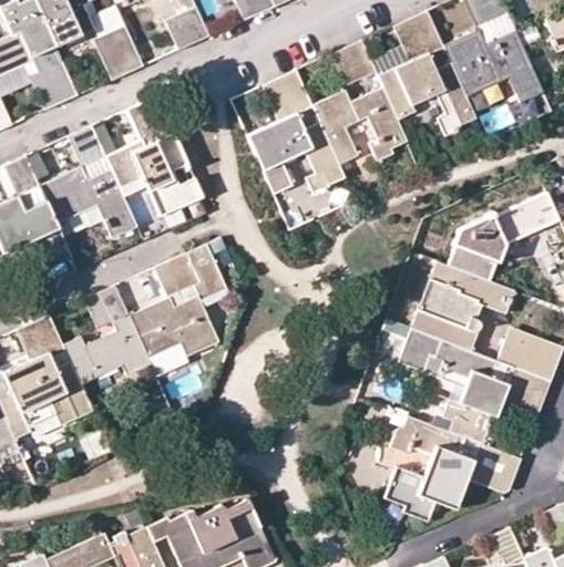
[(0,0),(0,8),(11,32),(0,37),(0,74),(24,64),(44,109),(78,93),(55,44),(34,0),(0,0)]
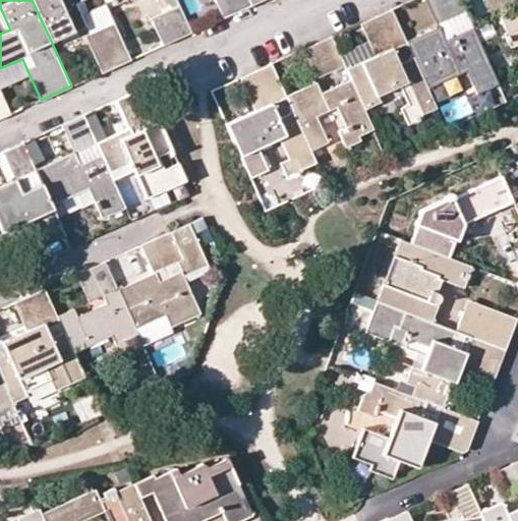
[(32,0),(51,41),(85,24),(76,3),(81,0),(32,0)]
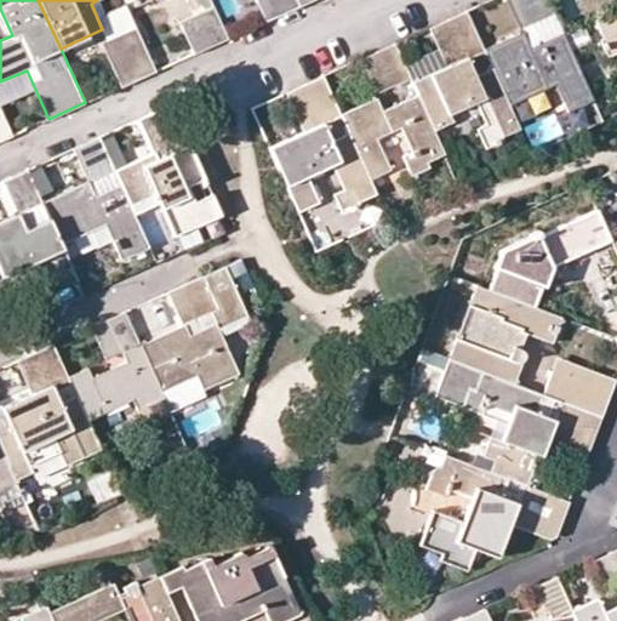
[(281,15),(274,0),(258,0),(268,21),(281,15)]
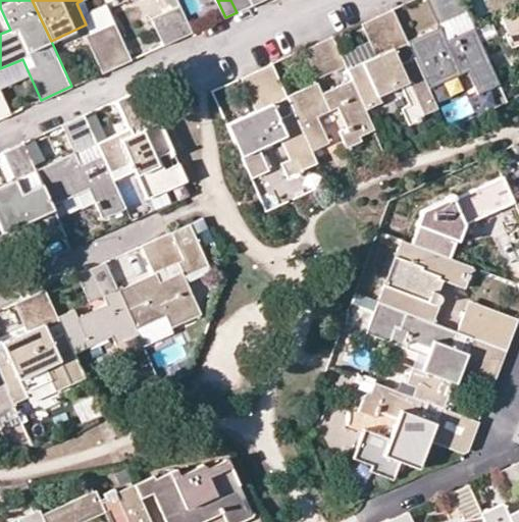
[(250,0),(230,0),(237,12),(253,5),(250,0)]
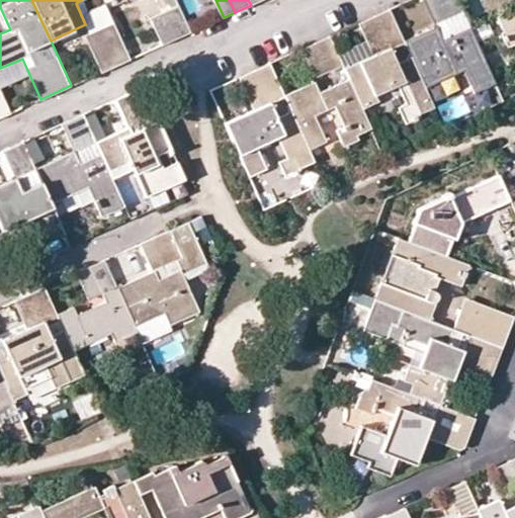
[(444,20),(434,0),(425,0),(437,27),(443,40),(471,27),(464,12),(444,20)]
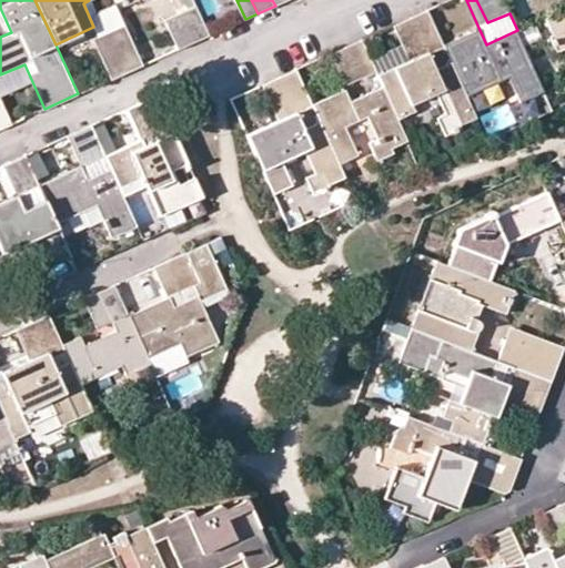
[(504,0),(476,0),(487,22),(510,13),(504,0)]
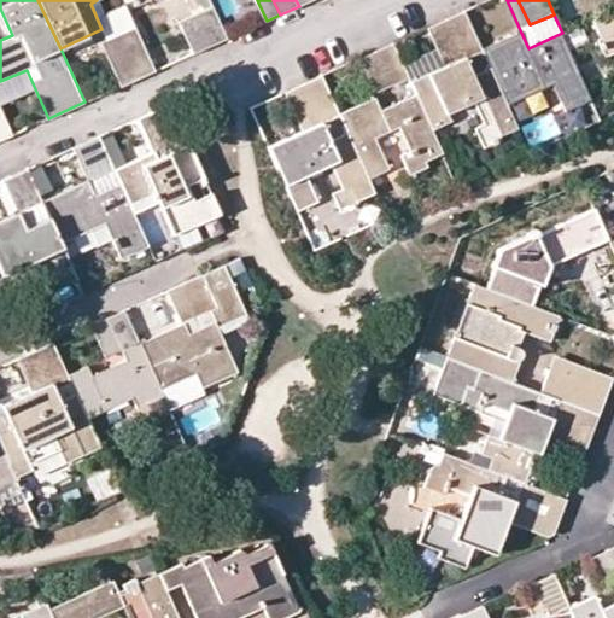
[(228,38),(214,5),(205,10),(194,15),(209,46),(228,38)]
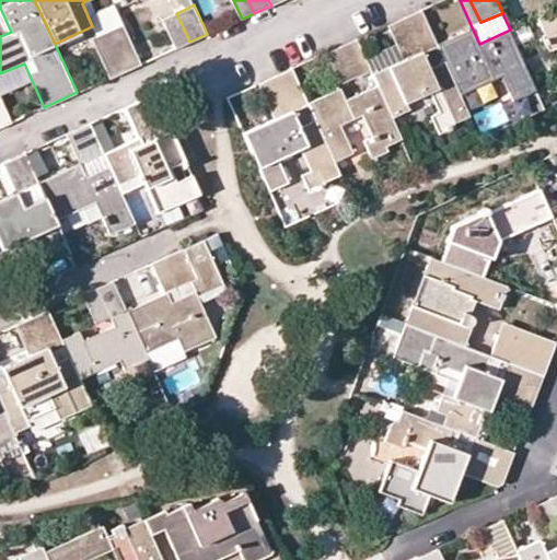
[(556,9),(540,16),(547,34),(545,34),(552,49),(556,46),(556,9)]
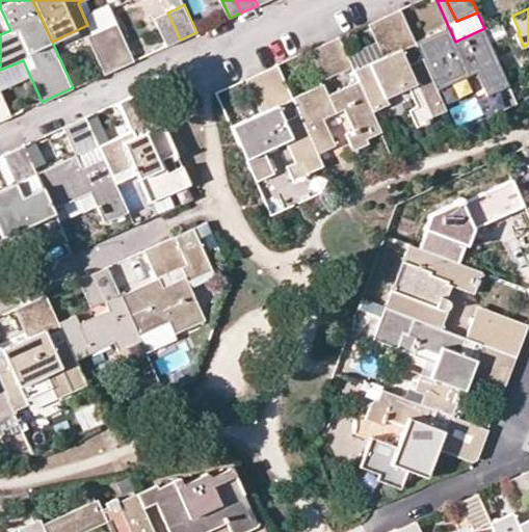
[(401,9),(386,17),(401,51),(402,51),(417,44),(417,43),(401,9)]
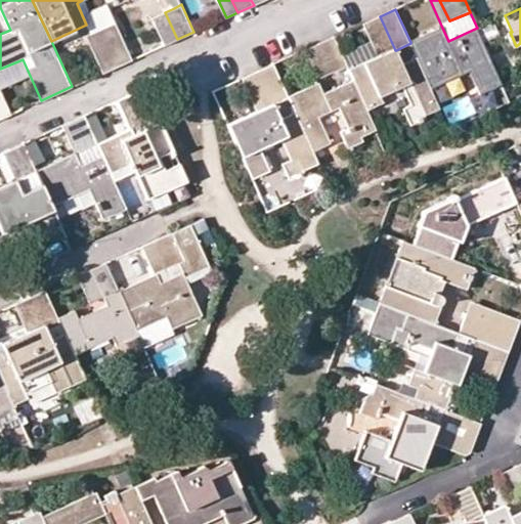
[(177,39),(165,12),(154,17),(166,44),(169,43),(177,39)]
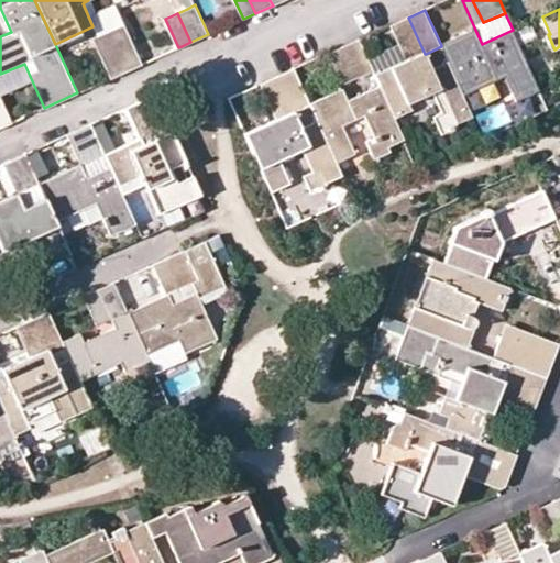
[(408,18),(392,25),(399,43),(407,61),(425,54),(408,18)]
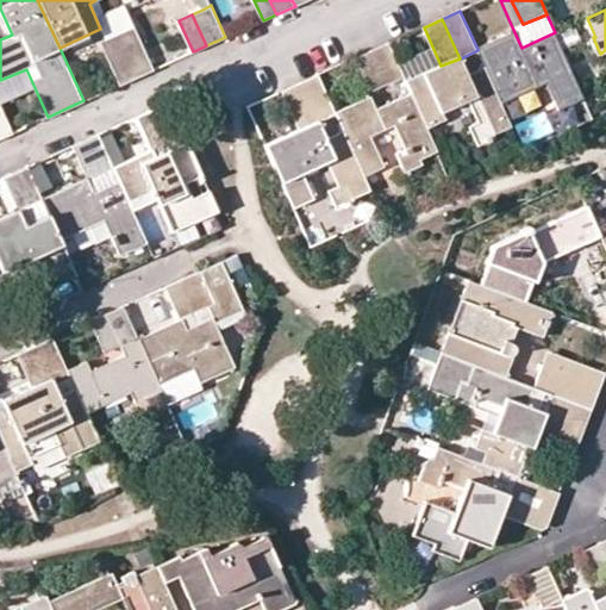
[(154,69),(135,25),(114,35),(133,78),(154,69)]
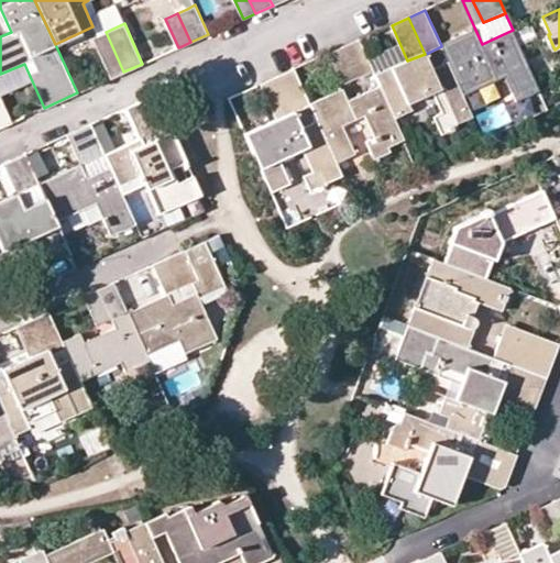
[(540,90),(513,30),(482,44),(475,30),(441,45),(441,46),(448,62),(464,96),(507,76),(518,100),(540,90)]
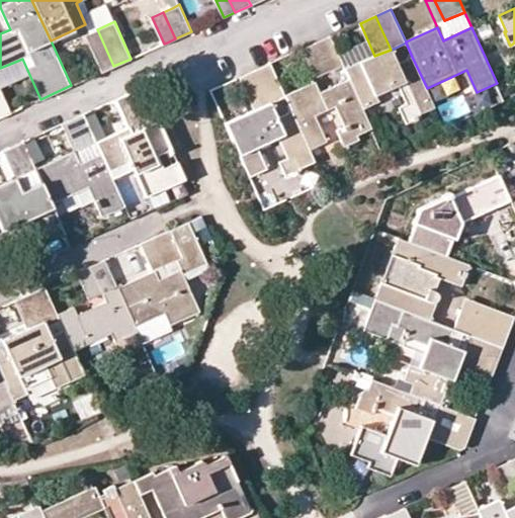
[(113,66),(97,29),(85,34),(102,71),(107,69),(113,66)]
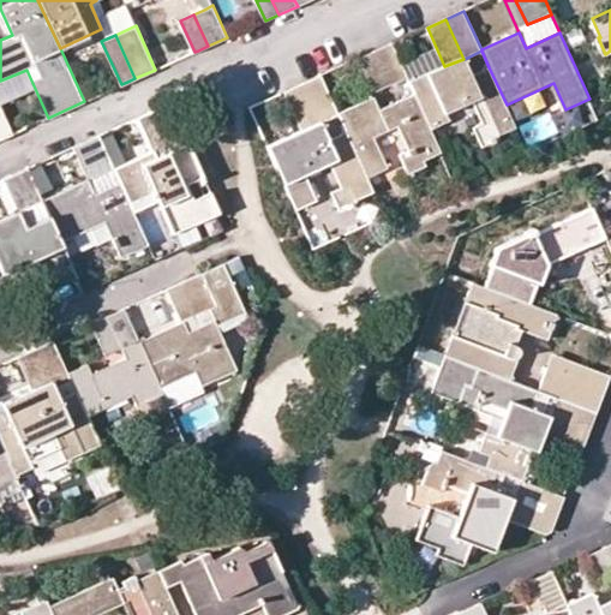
[(373,52),(389,85),(408,77),(402,61),(394,42),(373,52)]
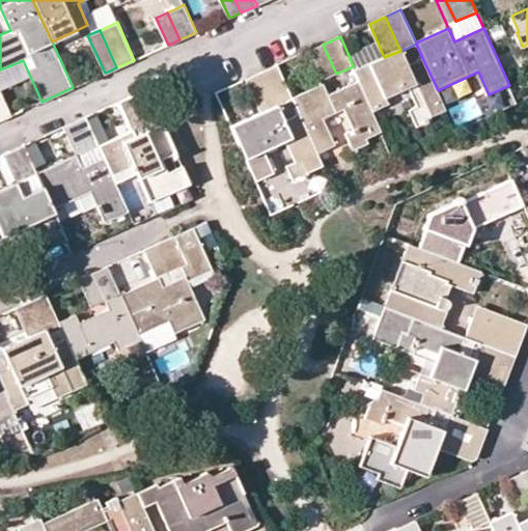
[(355,71),(384,57),(377,40),(348,53),(353,66),(355,71)]
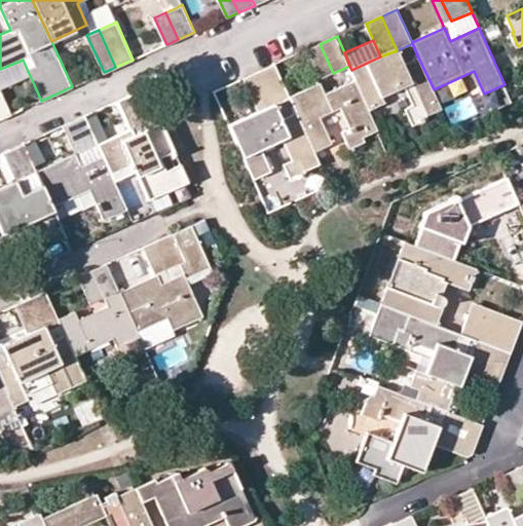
[(333,73),(320,44),(304,51),(318,80),(333,73)]
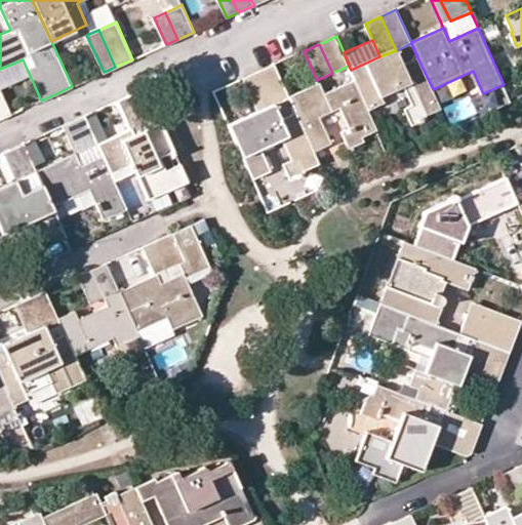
[(433,89),(417,57),(403,63),(397,50),(396,50),(379,56),(351,70),(355,80),(368,111),(385,103),(382,96),(404,86),(412,105),(405,109),(413,124),(427,118),(426,116),(441,109),(433,89)]
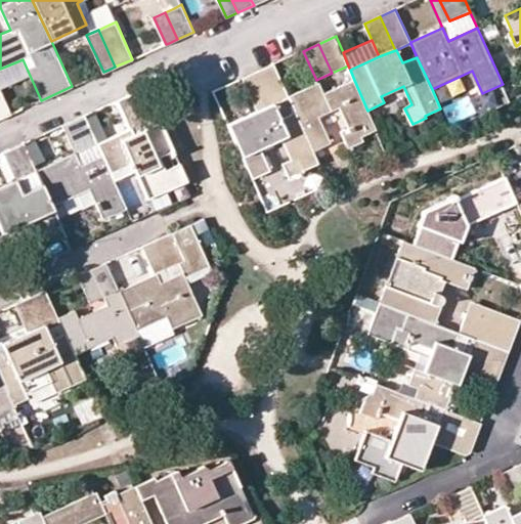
[(230,124),(254,177),(269,170),(260,148),(281,139),(291,160),(284,163),(291,179),(305,173),(303,169),(318,163),(313,150),(290,97),(274,63),(258,71),(272,104),(257,112),(230,124)]
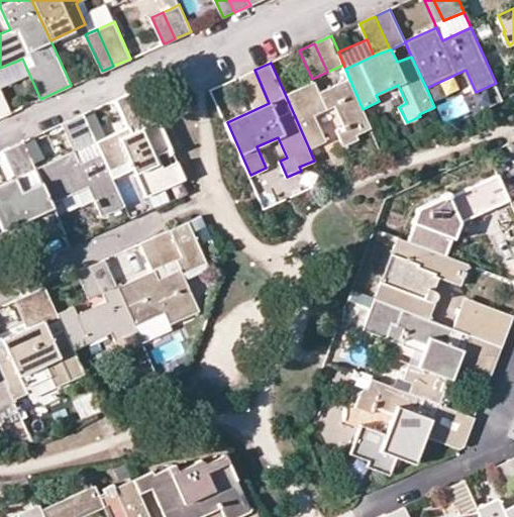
[(269,103),(254,70),(239,77),(253,110),(269,103)]
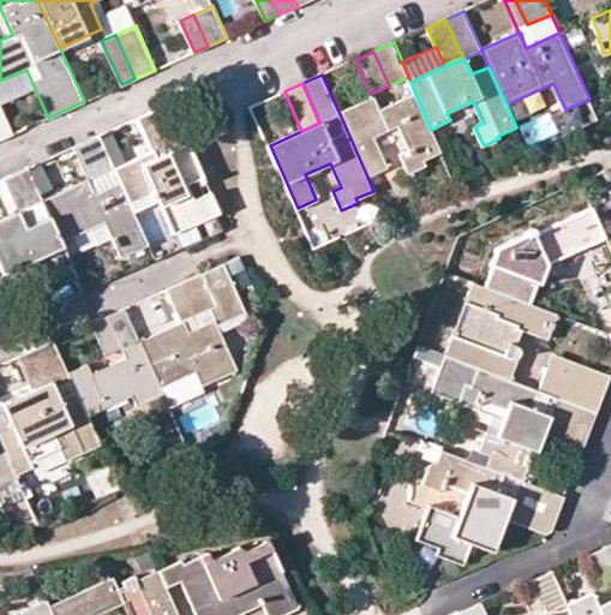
[(340,114),(367,177),(389,166),(375,136),(399,125),(409,150),(402,154),(409,172),(427,165),(425,161),(442,153),(431,130),(415,94),(379,111),(373,99),(340,114)]
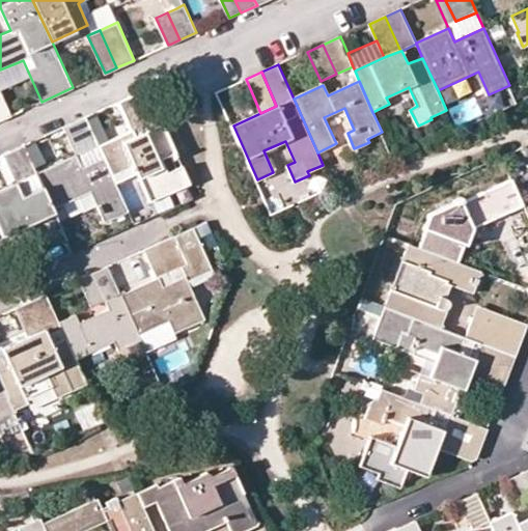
[(0,119),(11,115),(0,89),(0,119)]
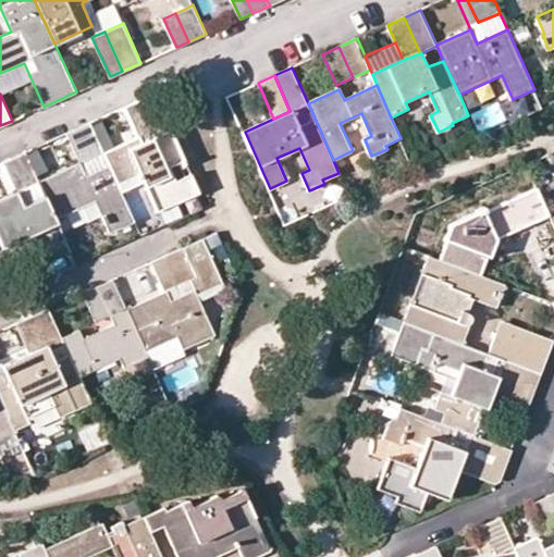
[(155,94),(136,101),(152,138),(171,131),(155,94)]
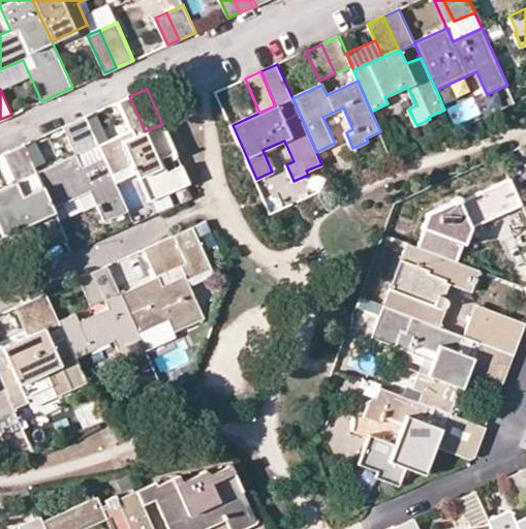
[(145,131),(129,96),(120,100),(124,111),(121,112),(120,112),(129,130),(132,129),(136,135),(145,131)]
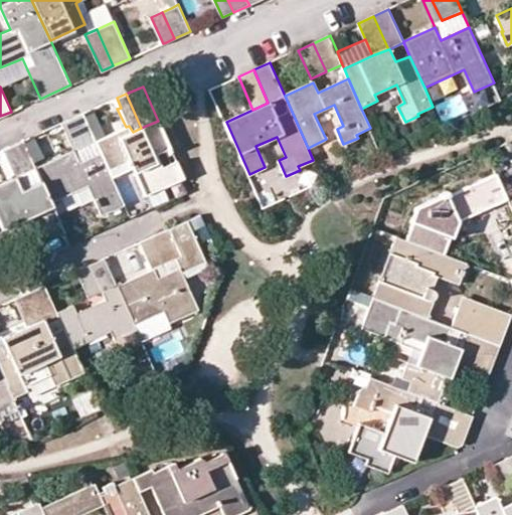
[(83,113),(69,120),(80,147),(96,140),(83,113)]
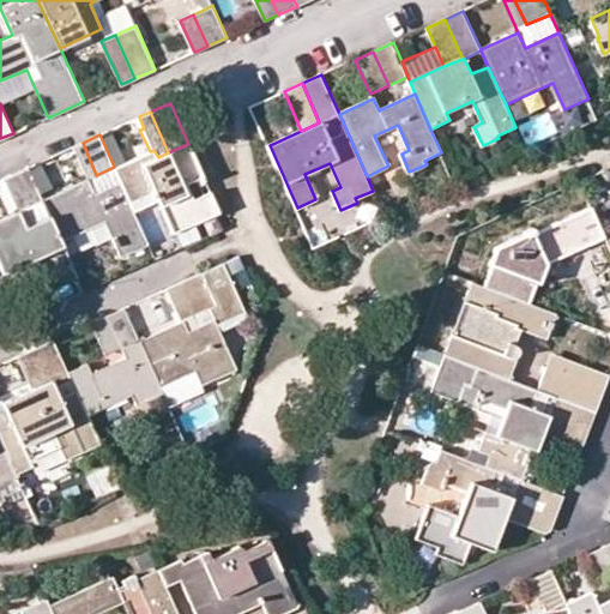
[(96,175),(83,143),(73,146),(88,180),(94,194),(121,184),(114,167),(96,175)]
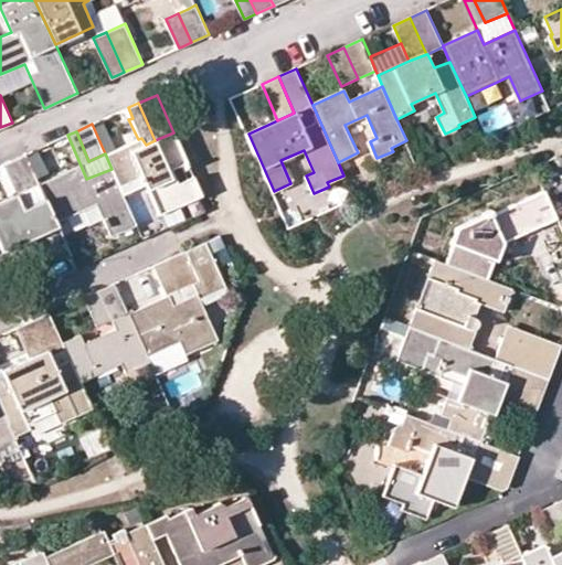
[(112,169),(124,195),(148,184),(160,213),(201,195),(193,177),(179,183),(172,169),(187,162),(173,132),(155,140),(146,145),(141,138),(138,139),(105,153),(112,169)]
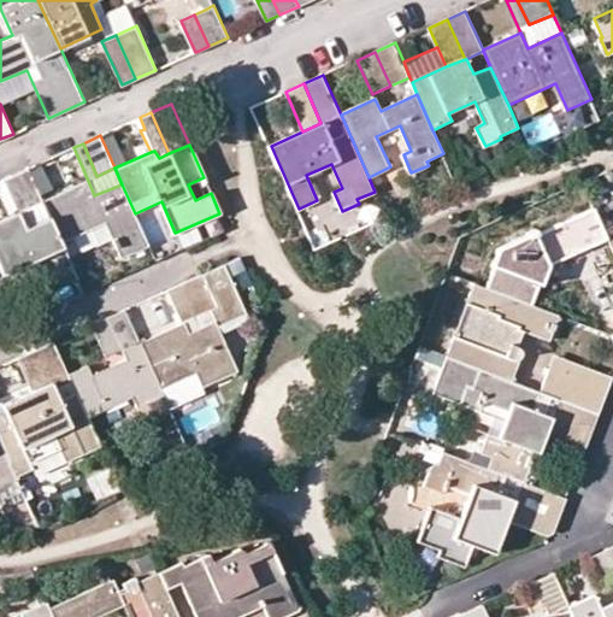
[(42,200),(28,168),(12,175),(25,209),(17,211),(0,219),(0,264),(4,274),(40,258),(53,288),(63,283),(75,277),(60,242),(42,200)]
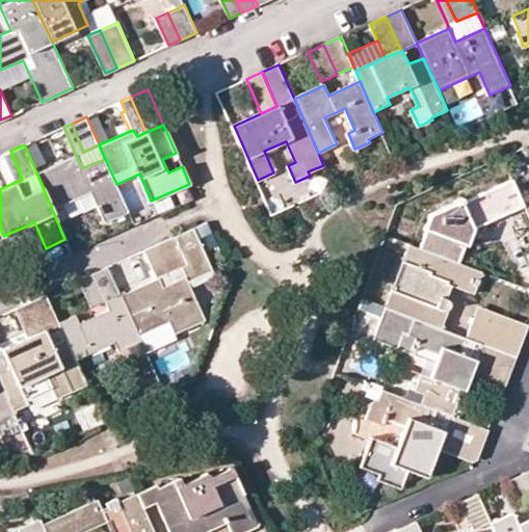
[(22,180),(10,151),(3,154),(15,182),(22,180)]
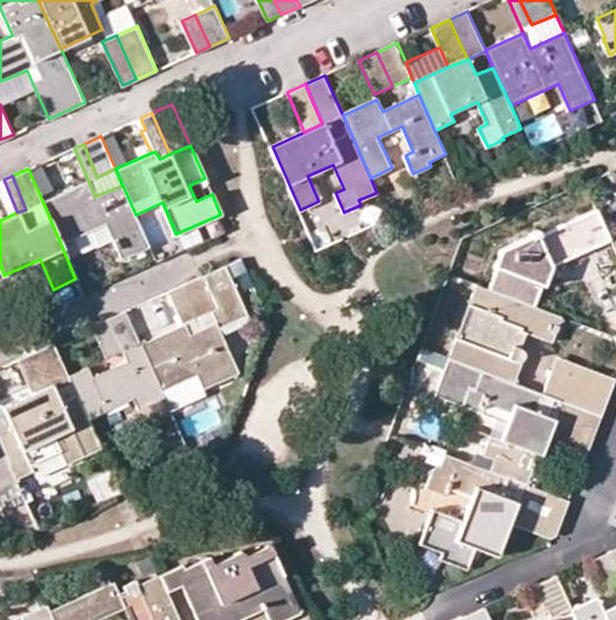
[(42,201),(61,244),(108,223),(122,258),(150,246),(136,214),(122,185),(95,196),(88,182),(42,201)]
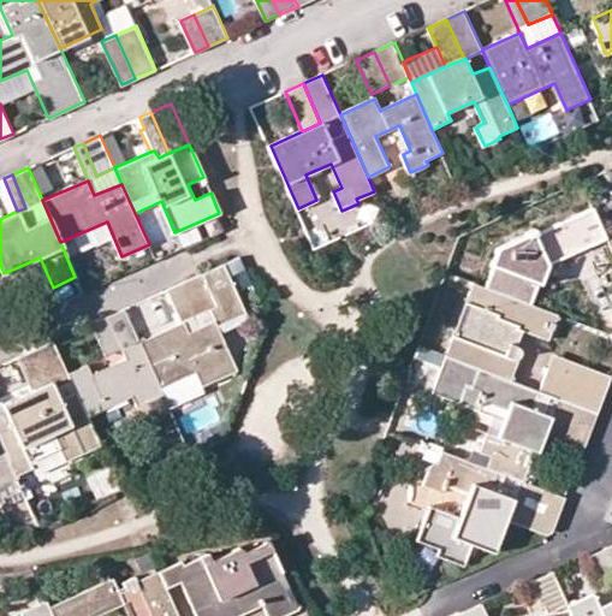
[(487,286),(532,303),(539,280),(541,280),(548,261),(606,237),(605,232),(593,207),(536,232),(534,227),(528,230),(529,232),(499,246),(493,262),(495,264),(487,286)]
